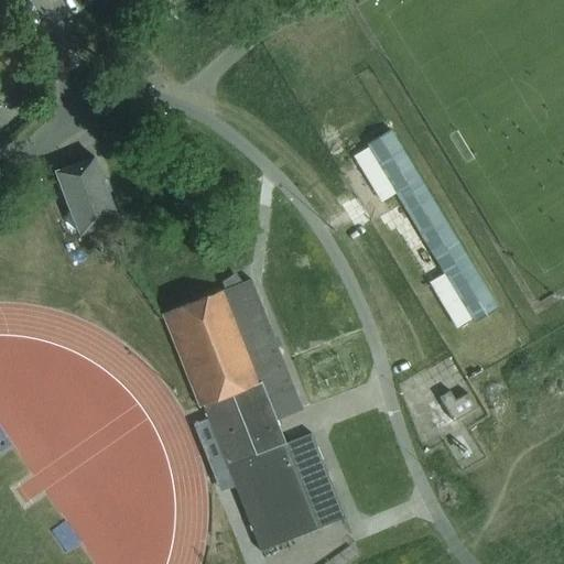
[(376,128),(349,147),(370,184),(383,176),(445,281),(435,286),(455,324),(488,305),(376,128)]
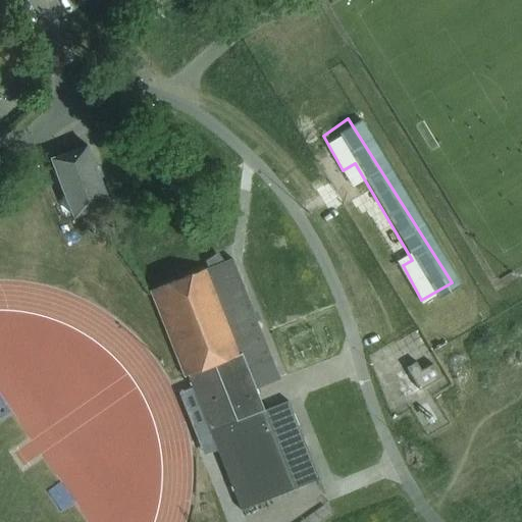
[(87,145),(51,158),(73,216),(87,211),(89,219),(99,215),(97,207),(109,203),(87,145)]
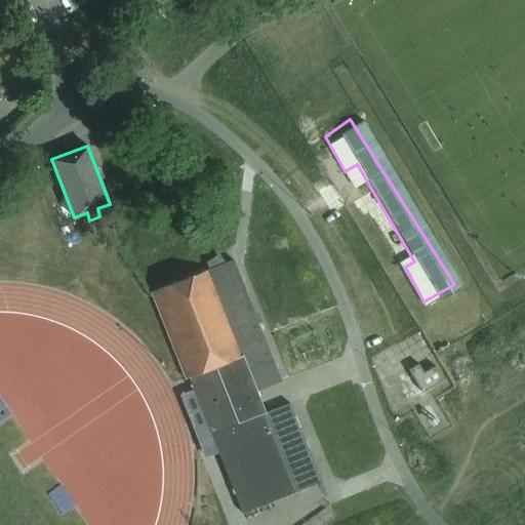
[(233,259),(150,292),(185,378),(188,377),(242,513),(321,482),(289,403),(266,412),(256,391),(281,380),(233,259)]
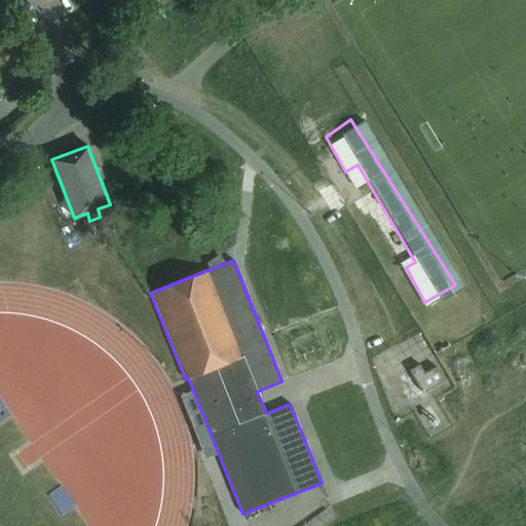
[(414,379),(424,373),(419,364),(409,370),(414,379)]
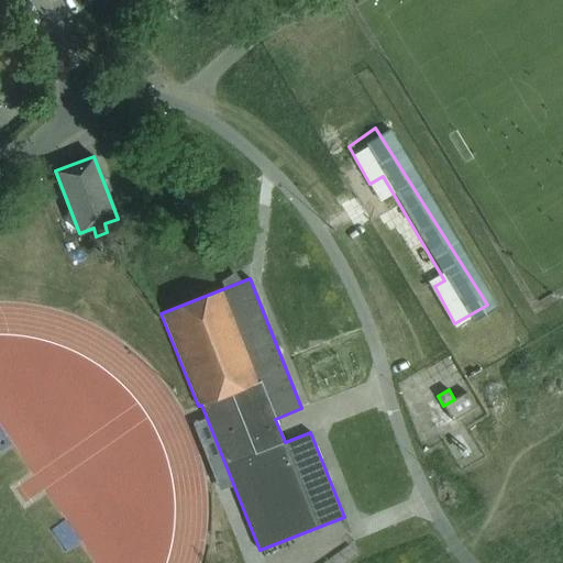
[(454,399),(443,406),(454,423),(477,409),(466,392),(454,399)]
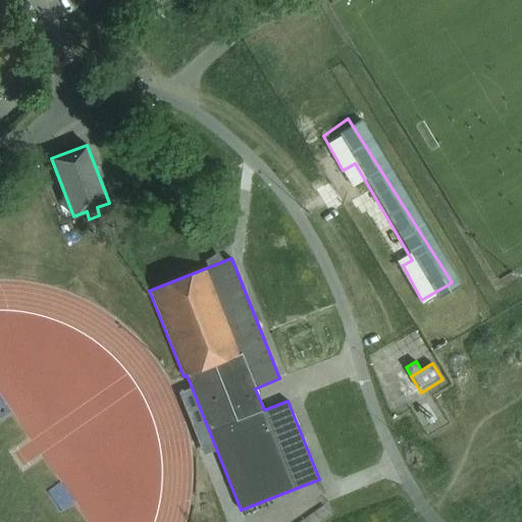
[(72,472),(58,482),(72,502),(86,492),(72,472)]
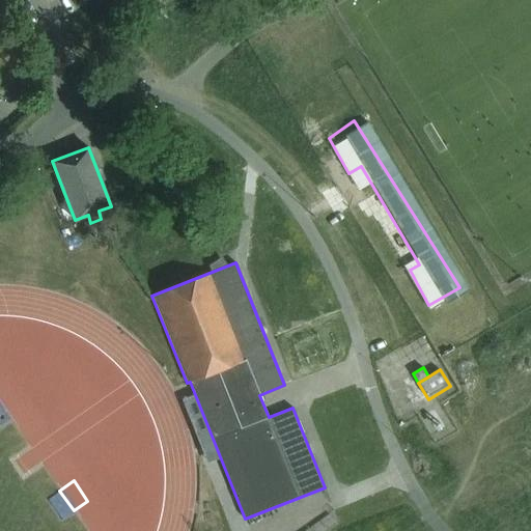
All buildings are outlined.
